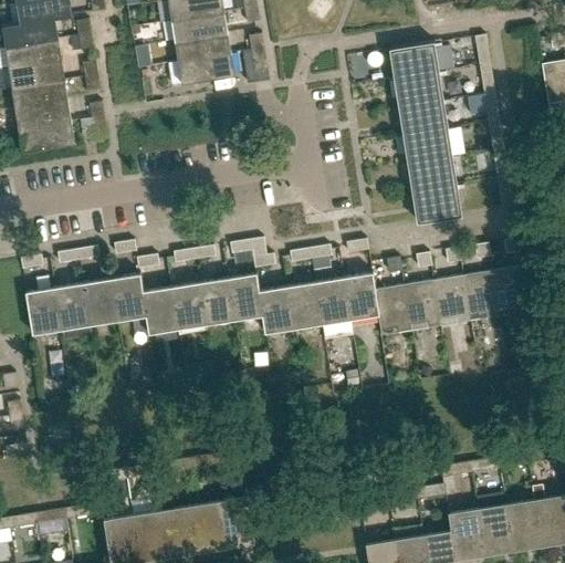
[(54,19),(72,17),(69,0),(39,0),(16,3),(19,24),(54,19)]
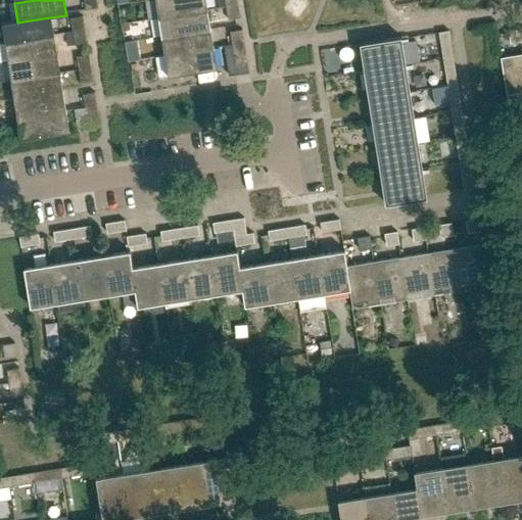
[(82,0),(84,11),(96,10),(94,0),(82,0)]
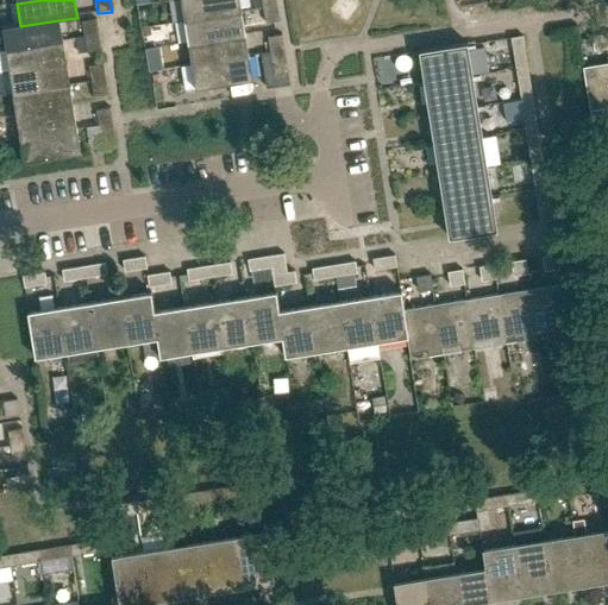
[(183,23),(240,14),(238,0),(185,0),(180,1),(183,23)]
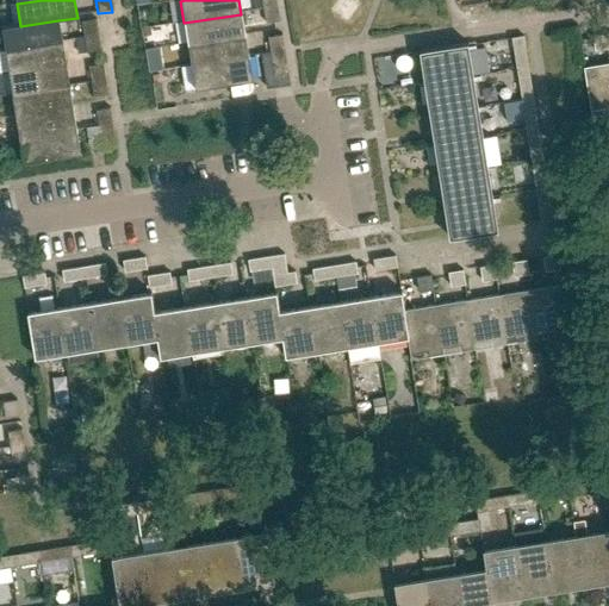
[(275,0),(261,0),(263,11),(277,8),(275,0)]
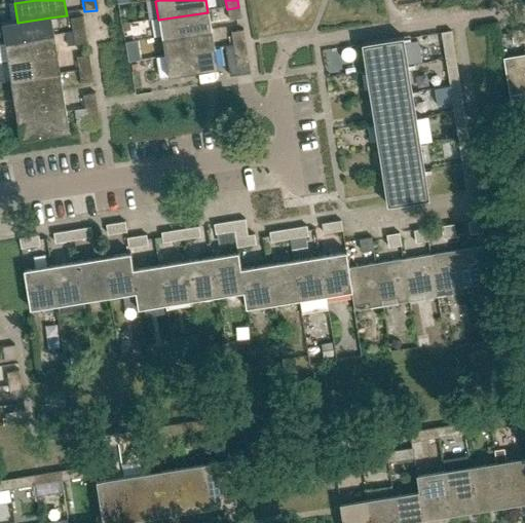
[(229,23),(240,21),(238,7),(227,9),(229,23)]
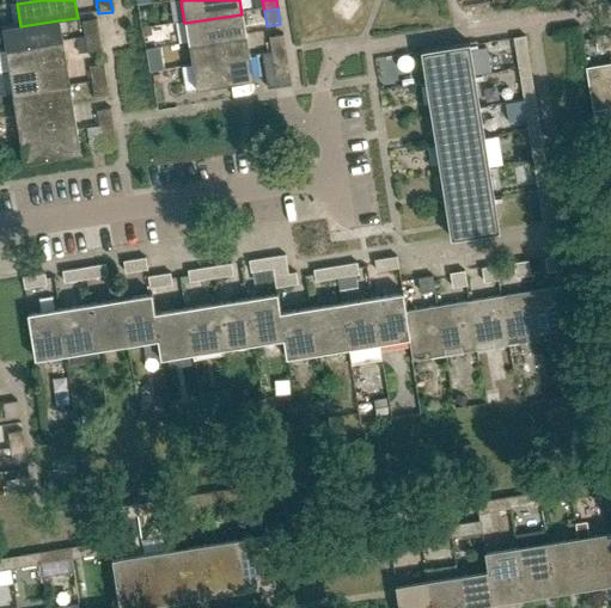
[(188,45),(245,36),(242,14),(184,23),(188,45)]
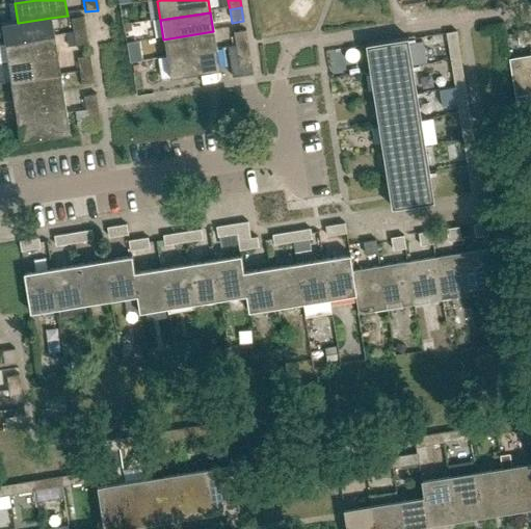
[(54,37),(51,18),(18,23),(1,25),(4,45),(4,46),(54,37)]
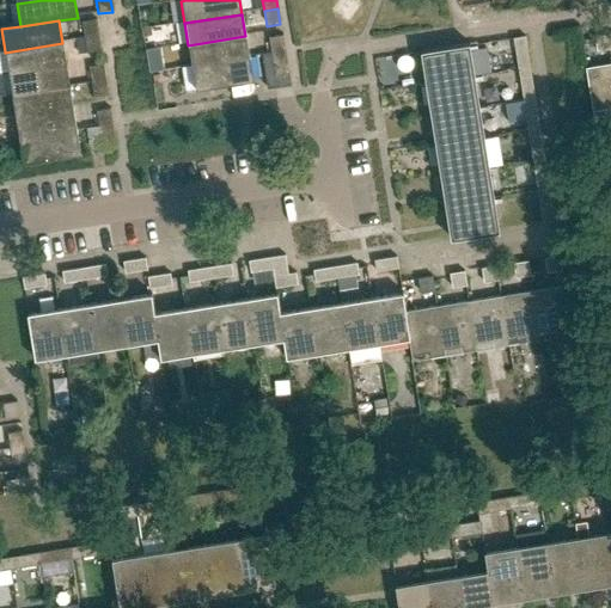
[(84,40),(97,37),(95,22),(81,24),(84,40)]
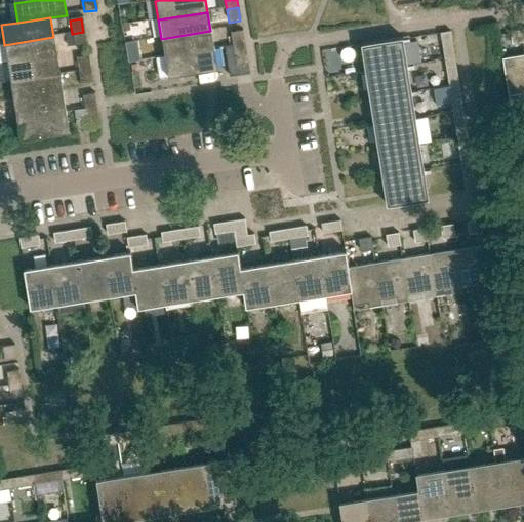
[(164,58),(213,50),(210,31),(161,39),(164,58)]
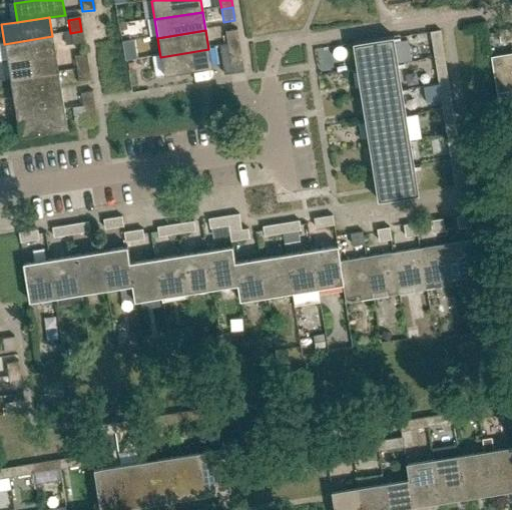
[(500,45),(511,42),(511,30),(498,33),(500,45)]
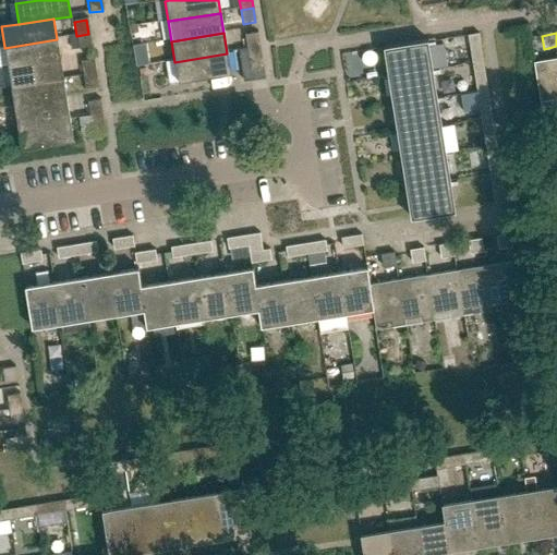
[(88,34),(76,36),(79,49),(91,48),(88,34)]
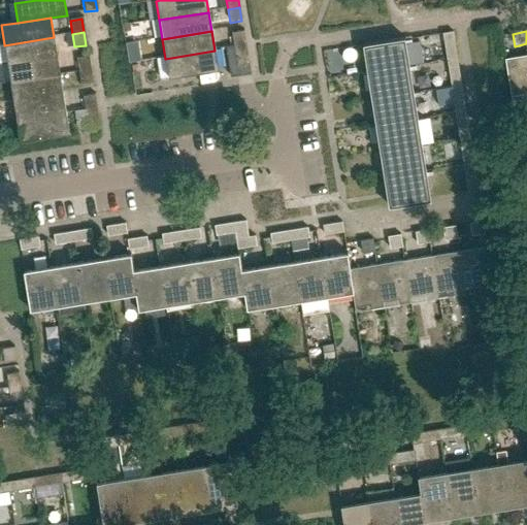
[(234,47),(245,45),(243,33),(232,35),(234,47)]
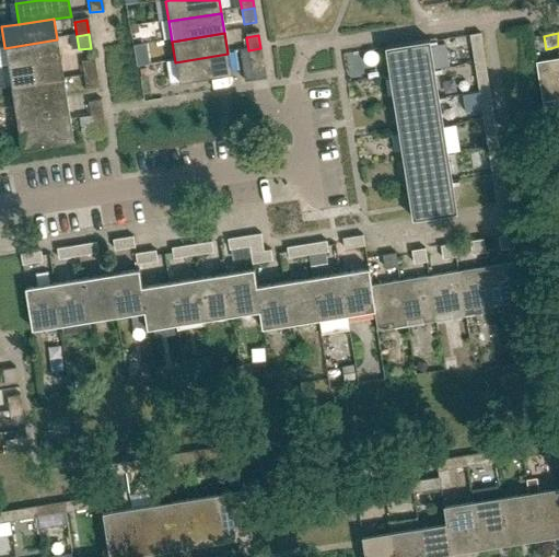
[(472,51),(481,50),(479,36),(469,37),(472,51)]
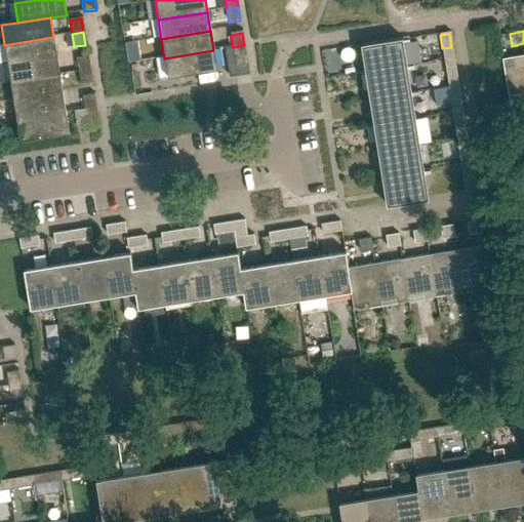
[(4,44),(0,44),(0,65),(7,65),(7,64),(56,56),(53,37),(4,45),(4,44)]
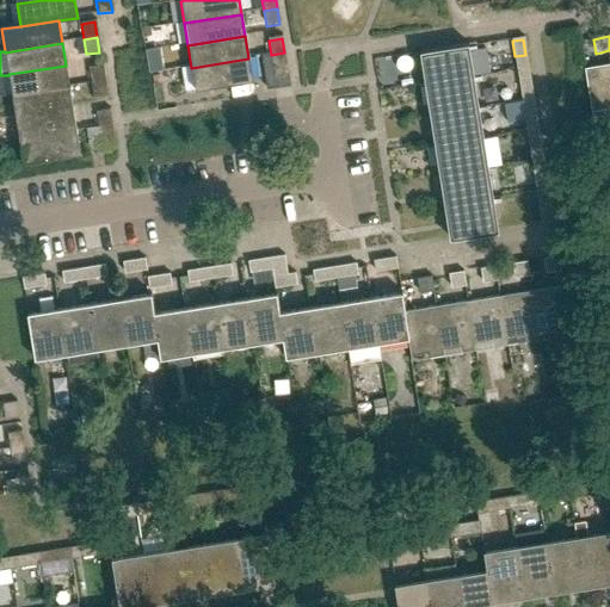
[(468,45),(419,54),(420,55),(425,86),(473,79),(468,53),(475,51),(475,48),(468,49),(468,48),(468,45)]
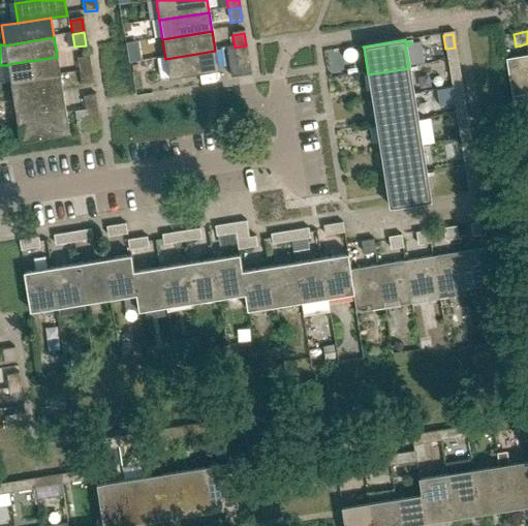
[(246,45),(235,48),(226,50),(230,80),(251,76),(249,65),(246,45)]
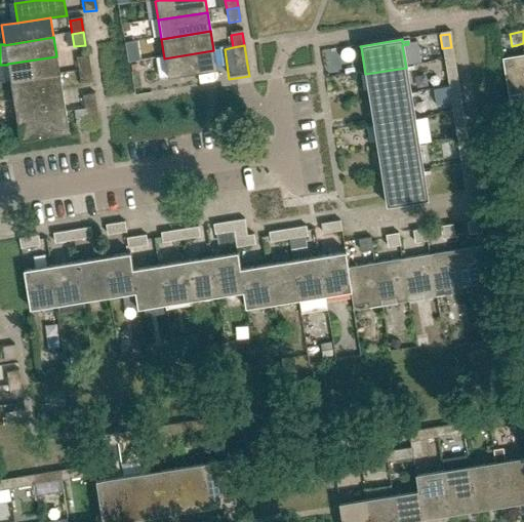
[(213,50),(164,58),(167,78),(216,71),(213,50)]
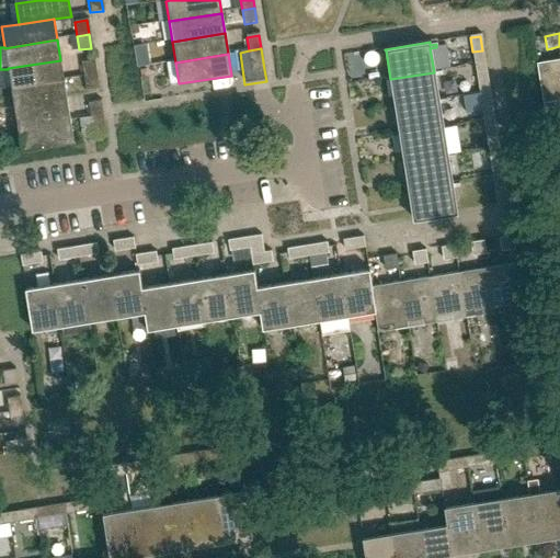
[(11,89),(64,80),(60,60),(8,68),(8,69),(11,89)]
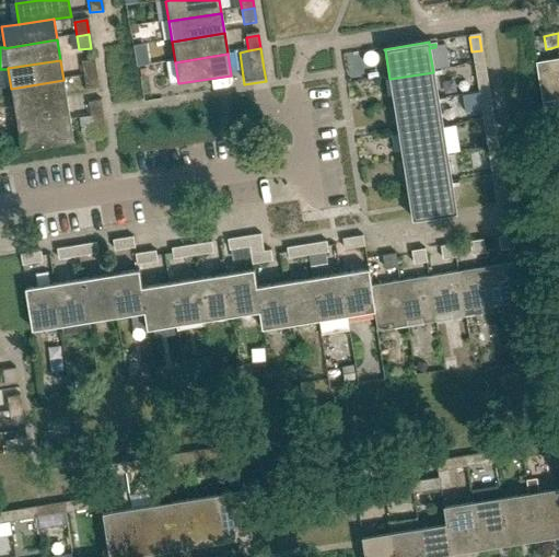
[(83,77),(95,74),(93,60),(81,62),(83,77)]
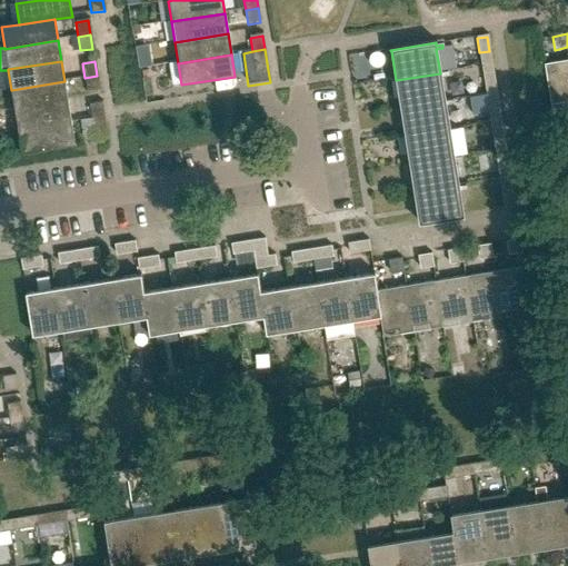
[(566,101),(567,108),(567,61),(544,66),(550,111),(551,111),(550,105),(566,101)]
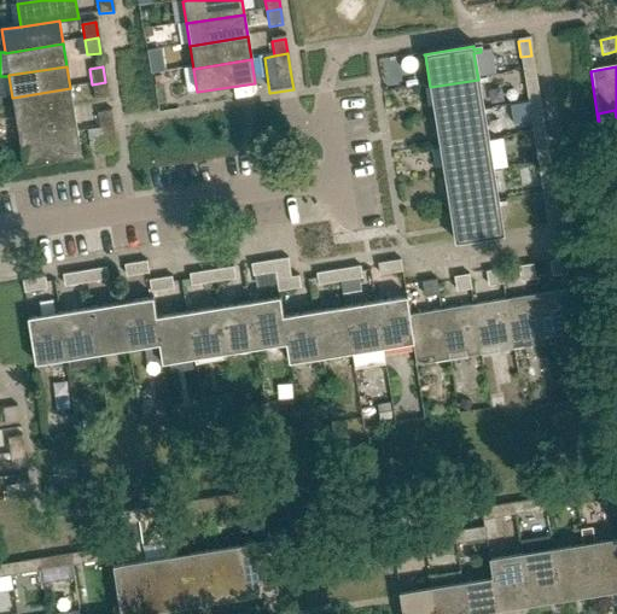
[(478,80),(430,87),(435,118),(483,110),(479,85),(487,83),(485,80),(478,81),(478,80)]
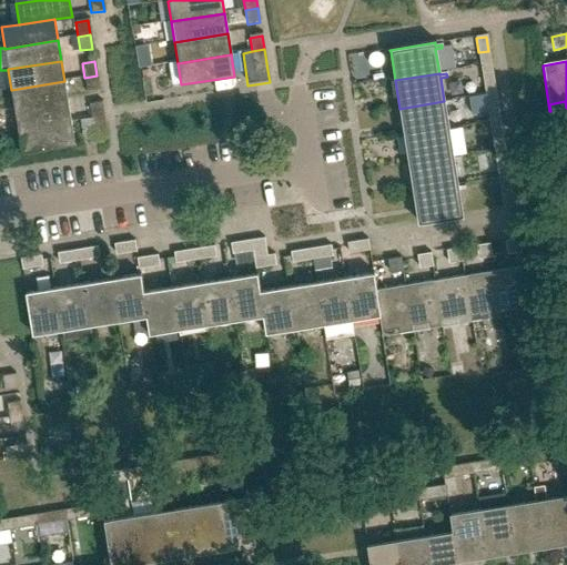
[(485,96),(495,94),(493,74),(483,76),(485,96)]
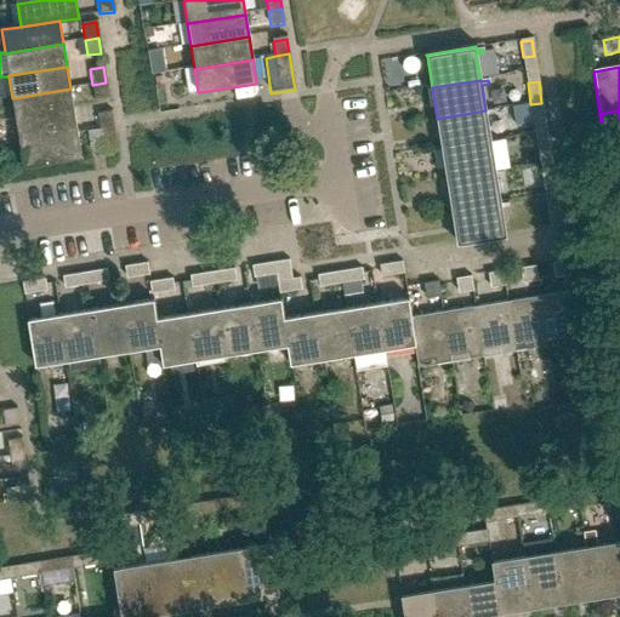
[(106,83),(92,85),(95,101),(108,98),(106,83)]
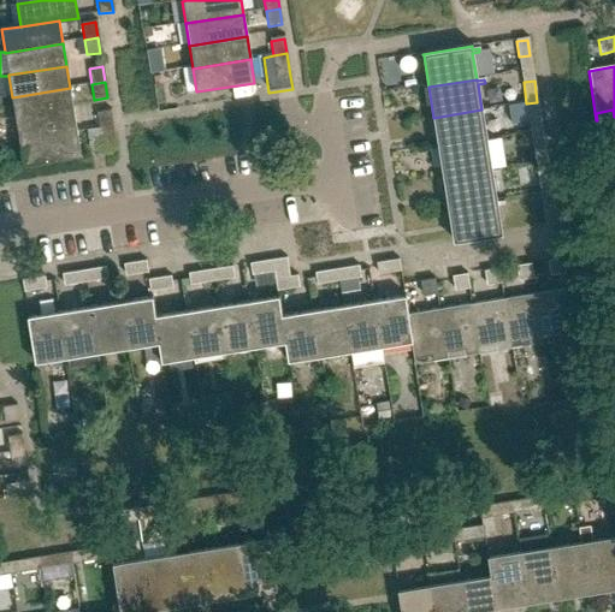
[(16,120),(74,111),(70,88),(12,97),(16,120)]
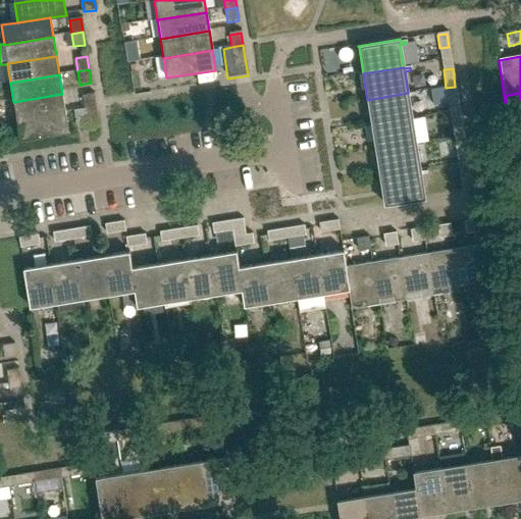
[(455,87),(446,88),(449,106),(458,105),(455,87)]
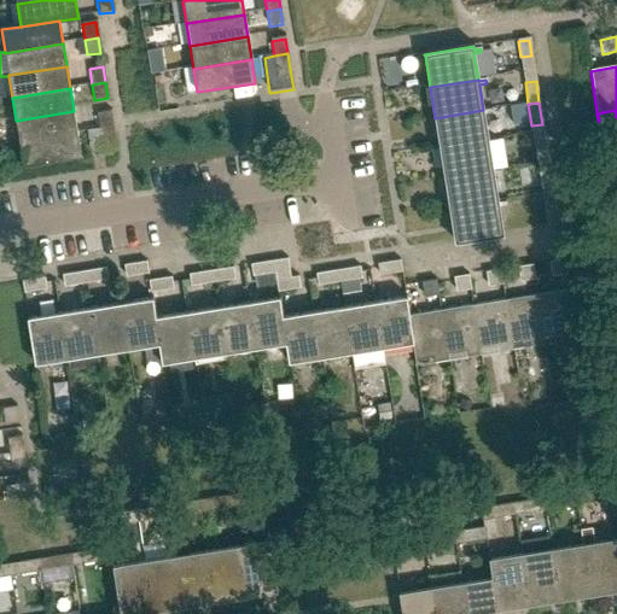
[(483,110),(435,118),(440,148),(488,141),(484,115),(492,113),(490,110),(483,111),(483,110)]
